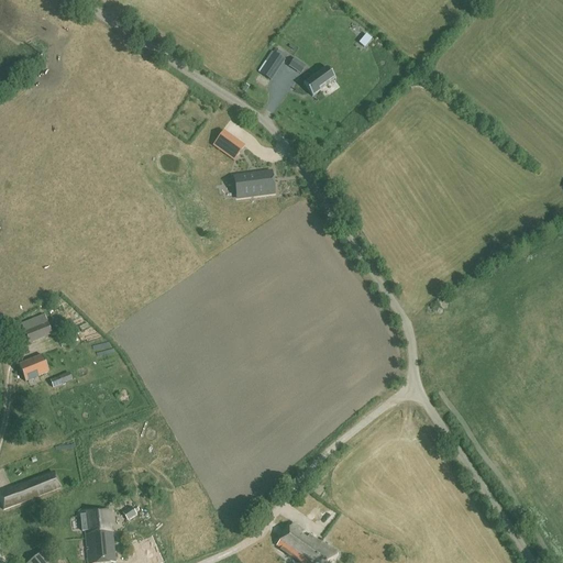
[(289,68),(300,75),(305,67),(294,61),(289,68)]
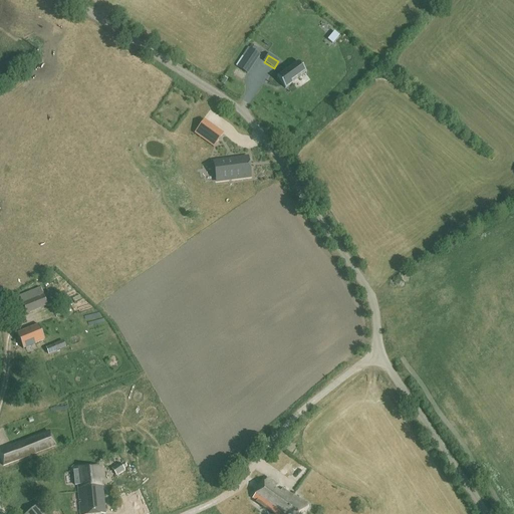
[(290,81),(303,70),(305,72),(306,72),(297,60),(276,77),(284,88),(292,83),(290,81)]
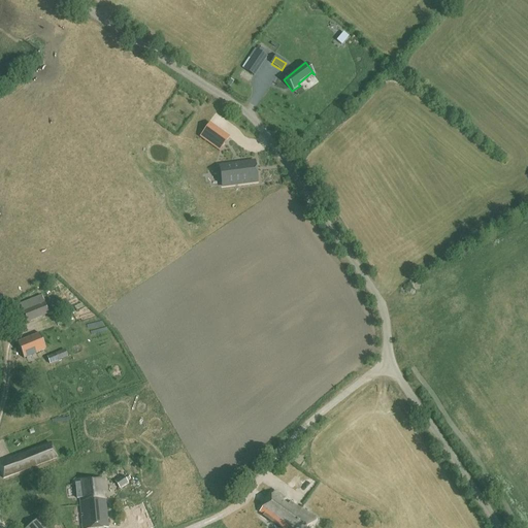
[(228,137),(220,131),(213,140),(222,146),(228,137)]
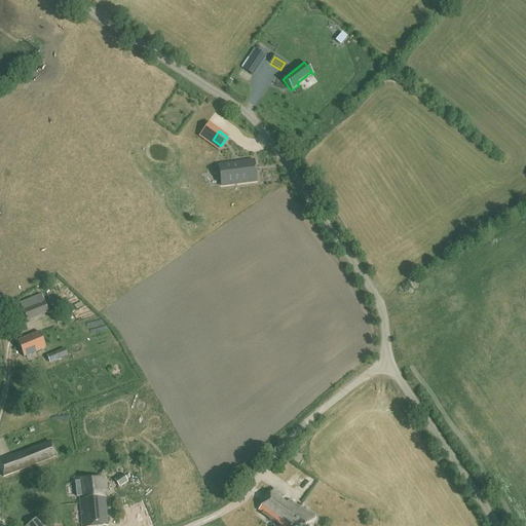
[(221,186),(256,181),(254,161),(219,165),(221,186)]
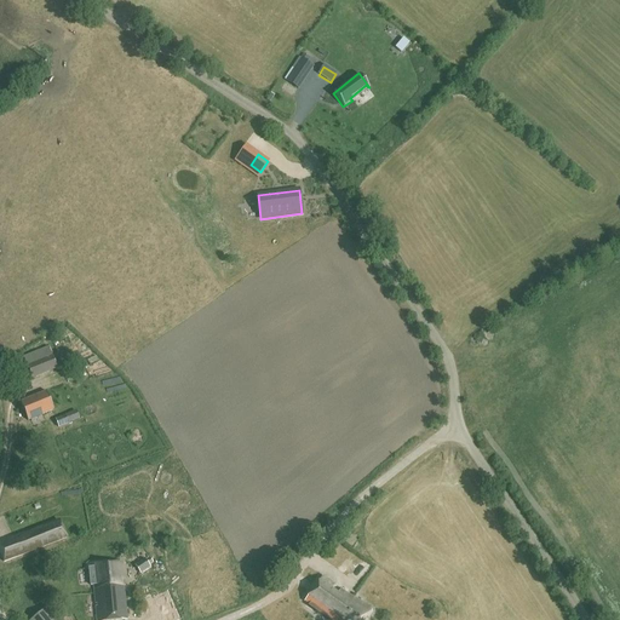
[(58,367),(52,356),(29,367),(34,378),(58,367)]
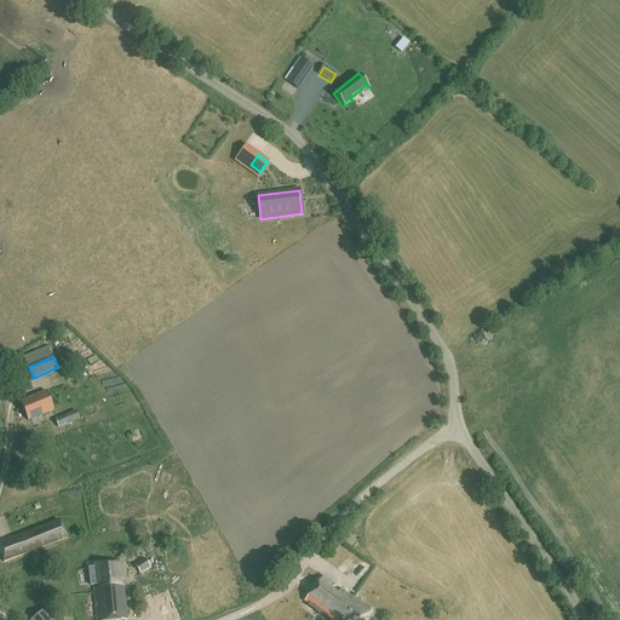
[(56,412),(49,394),(23,406),(32,423),(56,412)]
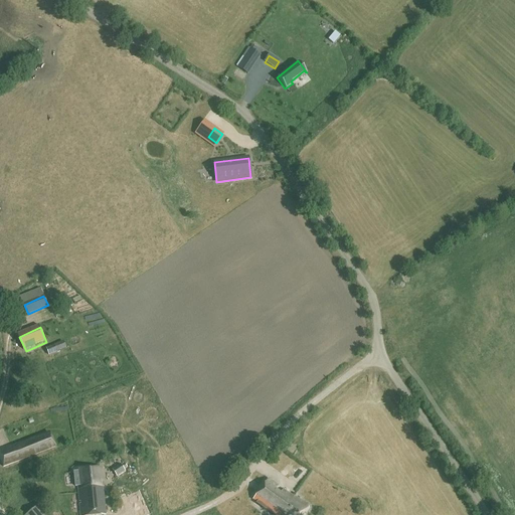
[(50,349),(53,355),(61,351),(58,345),(50,349)]
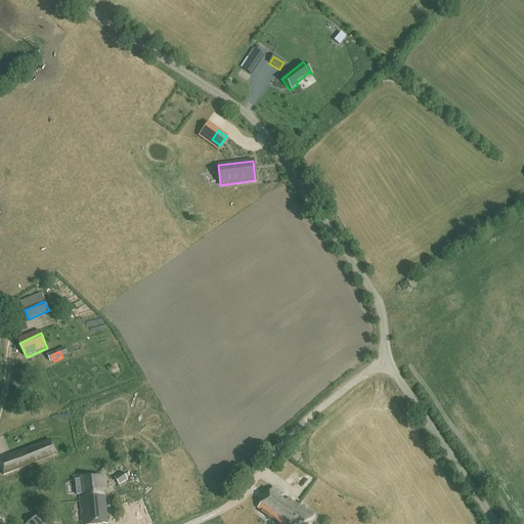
[(0,462),(0,467),(3,475),(30,465),(56,454),(51,442),(0,462)]
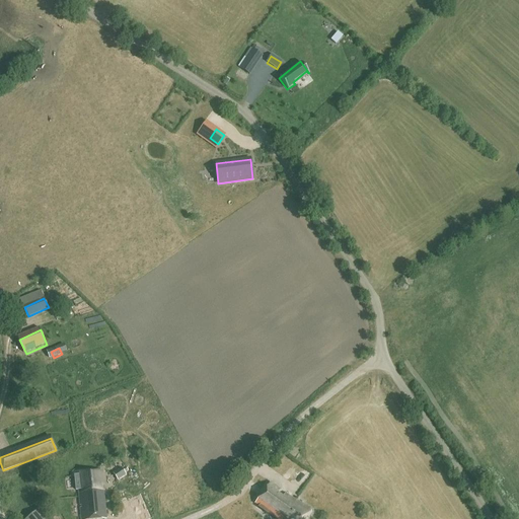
[(291,469),(298,459),(293,455),(286,465),(291,469)]
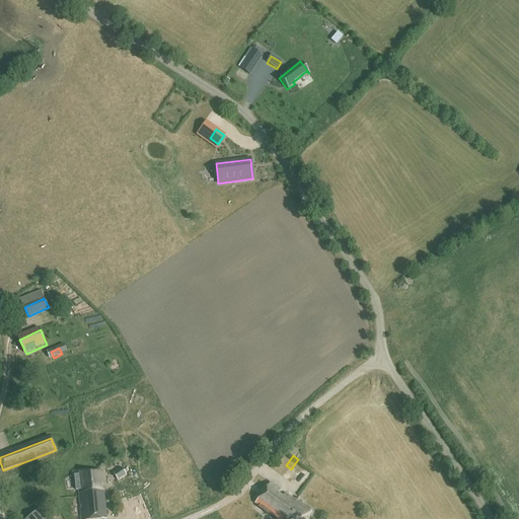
[(127,471),(125,467),(122,469),(121,467),(113,472),(118,480),(126,474),(125,473),(127,471)]
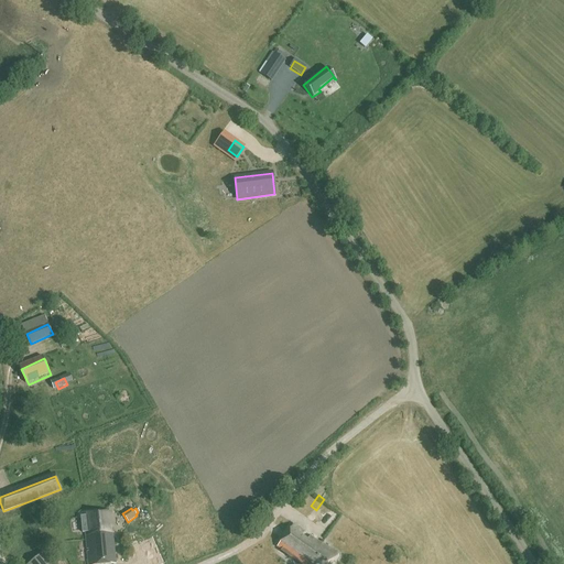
[(67,563),(115,563),(116,563),(112,531),(110,511),(80,514),(82,533),(65,535),(67,563)]
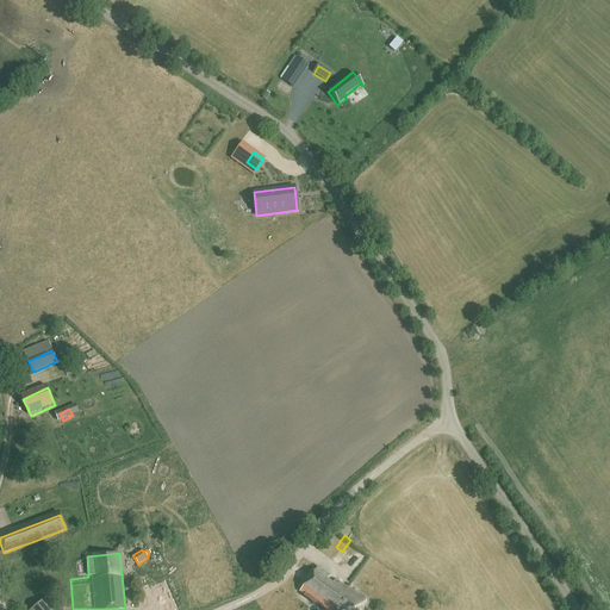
[(299,592),(322,608),(324,609),(358,609),(365,601),(317,567),(299,592)]
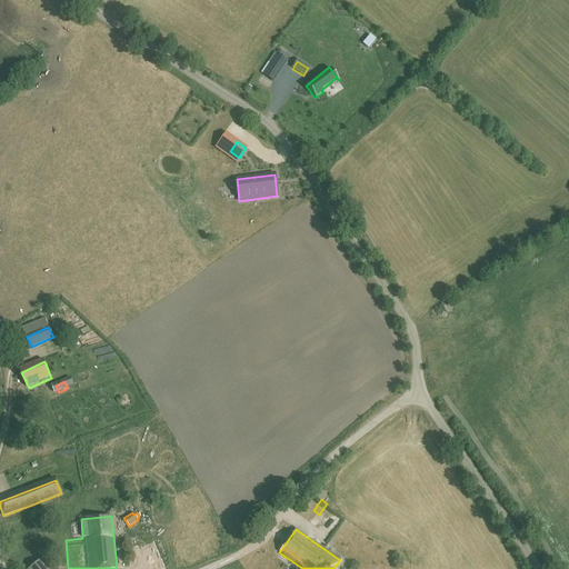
[(51,568),(43,558),(29,568),(51,568)]
